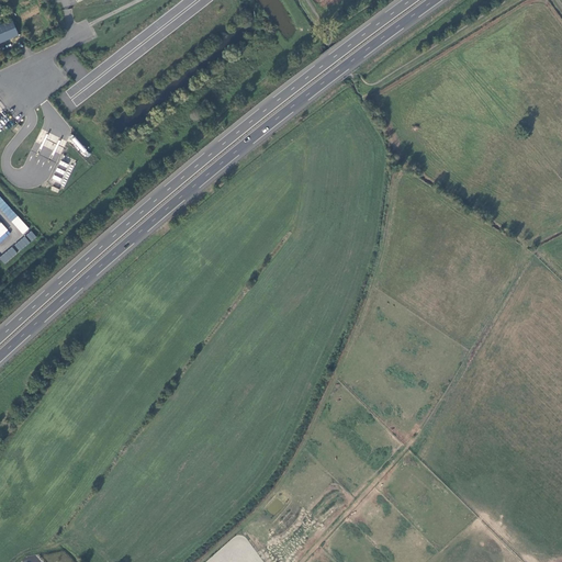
[(0,43),(18,35),(11,20),(0,24),(0,43)]
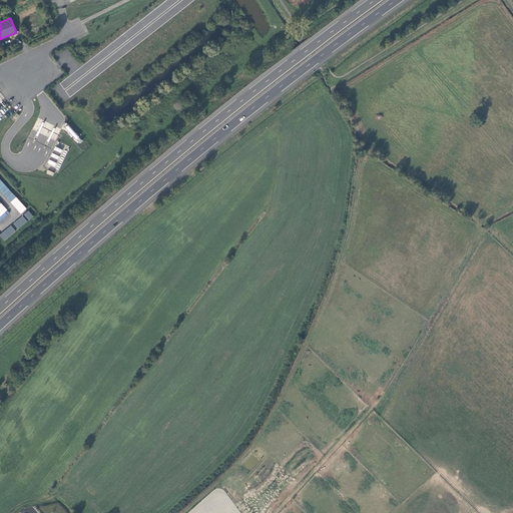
[(0,190),(21,213),(26,209),(0,179),(0,190)]
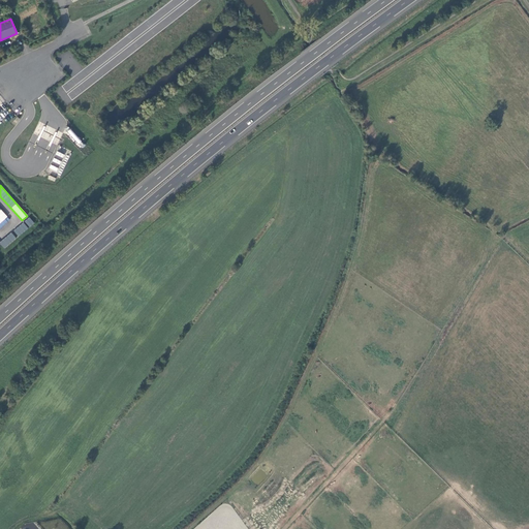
[(0,226),(9,218),(0,208),(0,226)]
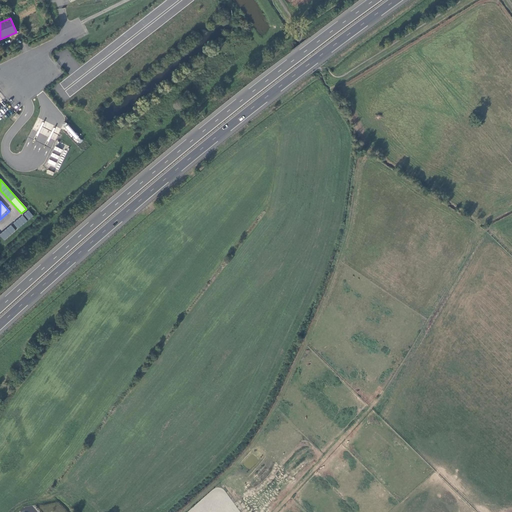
[(13,223),(17,228),(27,221),(23,215),(13,223)]
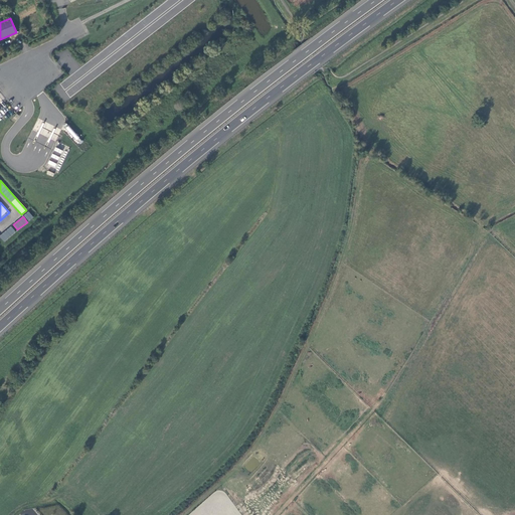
[(11,226),(0,235),(0,236),(4,241),(16,231),(11,226)]
